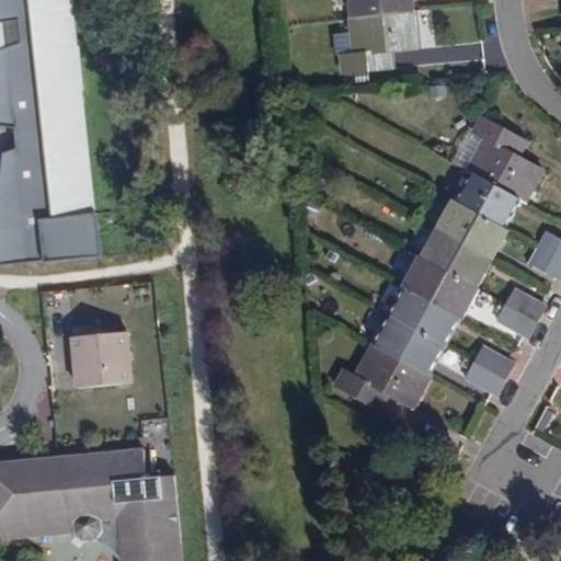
[(75,0),(0,0),(0,23),(19,21),(20,24),(21,41),(21,43),(0,50),(0,126),(14,129),(16,149),(4,155),(0,186),(0,266),(102,258),(75,0)]
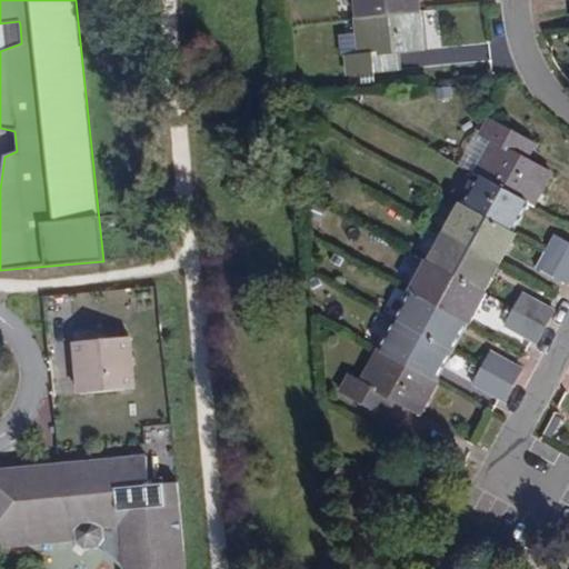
[(420,0),(356,0),(358,17),(422,11),(420,0)]
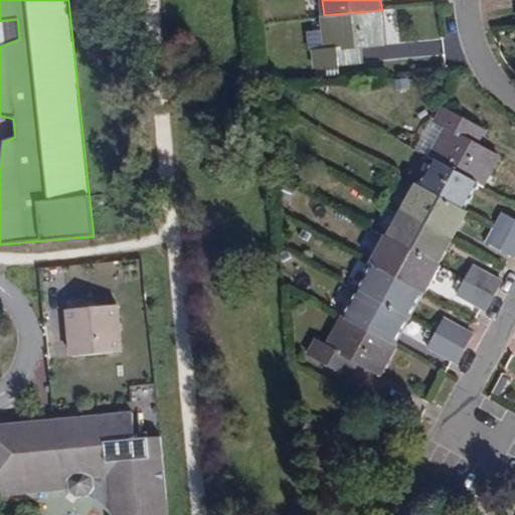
[(384,10),(382,10),(324,15),(321,16),(324,46),(314,47),(316,65),(357,60),(356,46),(364,45),(387,43),(384,10)]
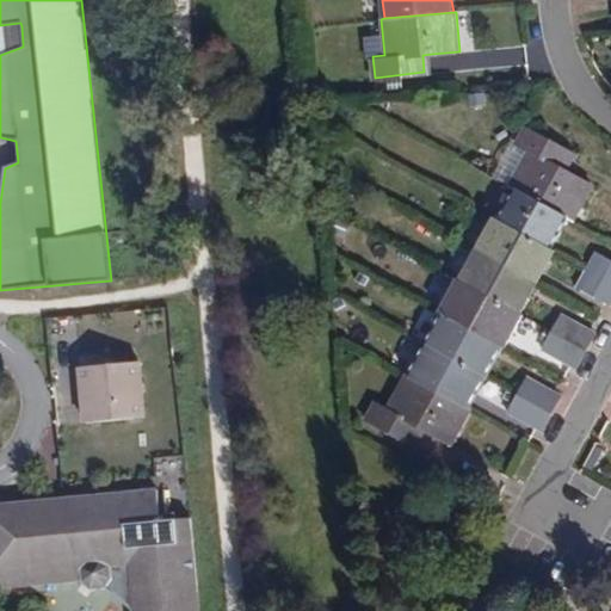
[(22,26),(0,28),(0,51),(23,44),(22,26)]
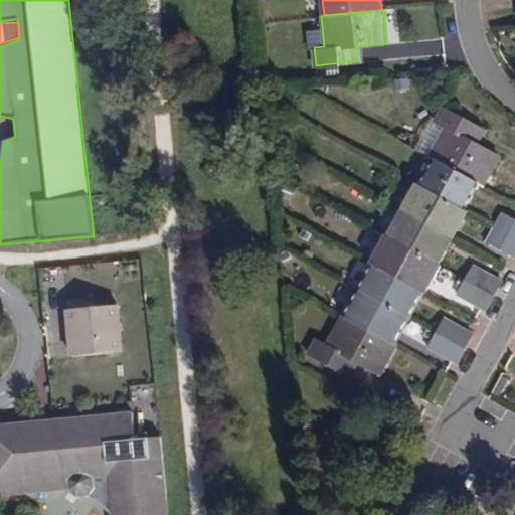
[(357,60),(365,59),(364,45),(356,46),(357,60)]
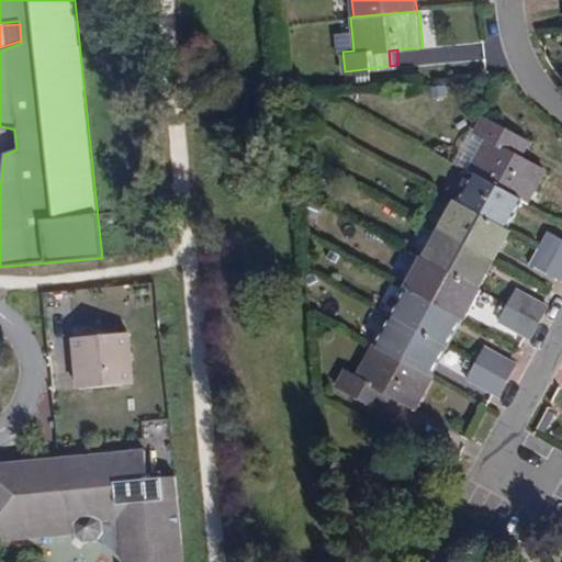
[(471,170),(519,195),(525,199),(544,163),(521,149),(514,145),(523,131),(482,109),(472,126),(485,134),(468,167),(471,170)]
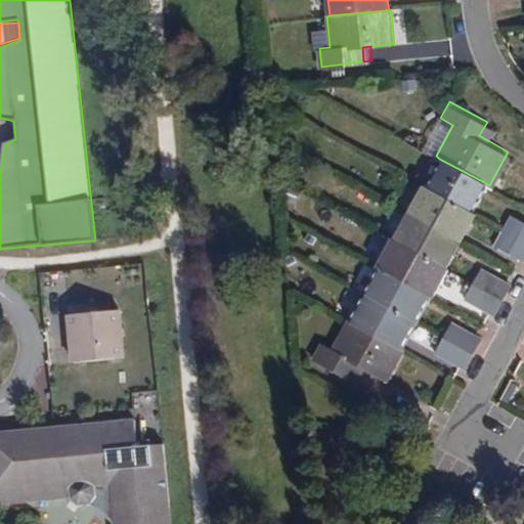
[(479,135),(486,139),(494,126),(487,122),(479,135)]
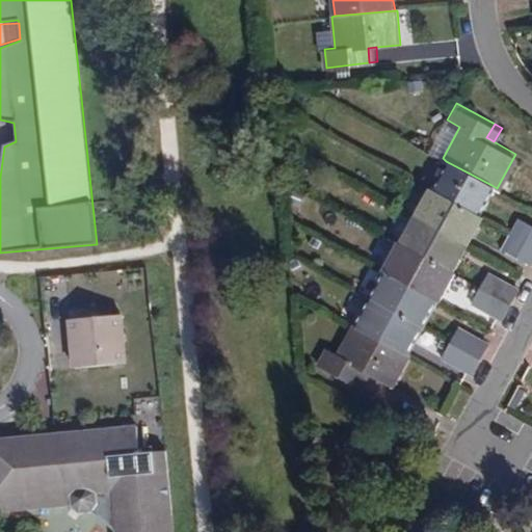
[(446,161),(430,190),(475,214),(491,185),(446,161)]
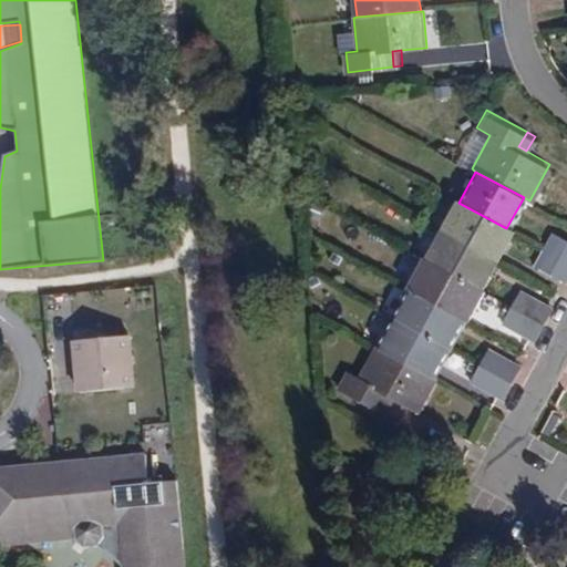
[(506,228),(459,203),(455,200),(439,227),(495,258),(511,229),(506,228)]
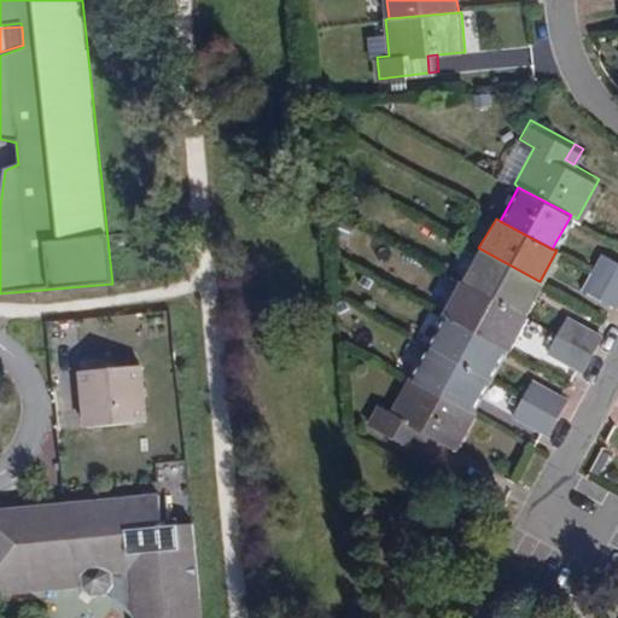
[(478,248),(460,280),(522,314),(540,281),(478,248)]
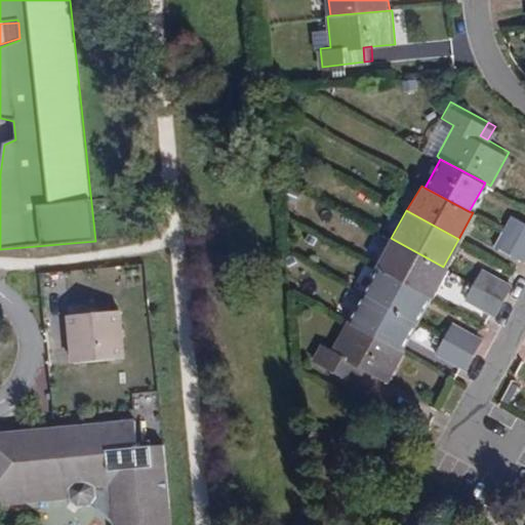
[(524,221),(510,213),(501,229),(524,240),(524,221)]
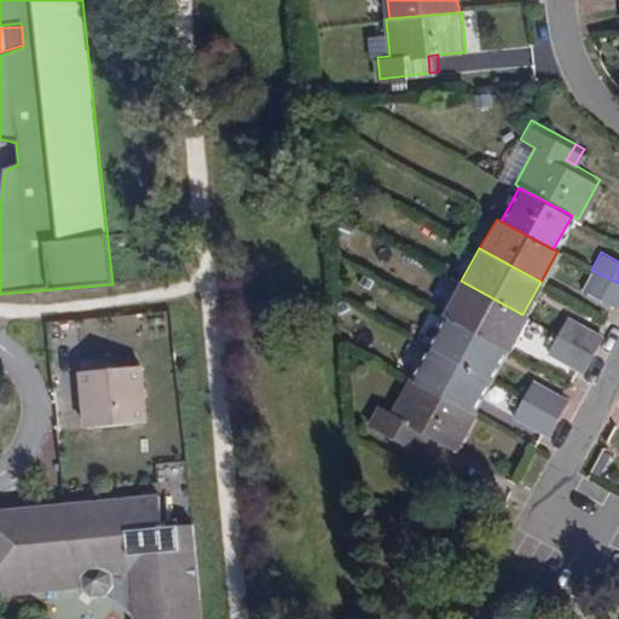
[(618,296),(618,283),(591,270),(583,284),(615,302),(618,296)]
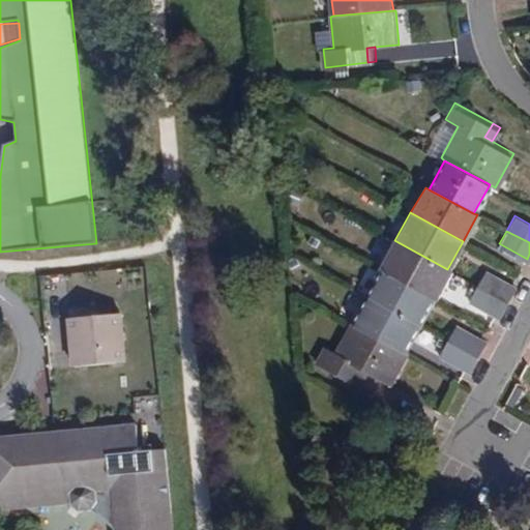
[(380,268),(433,297),(436,299),(450,270),(447,269),(394,240),(391,239),(377,267),(380,268)]
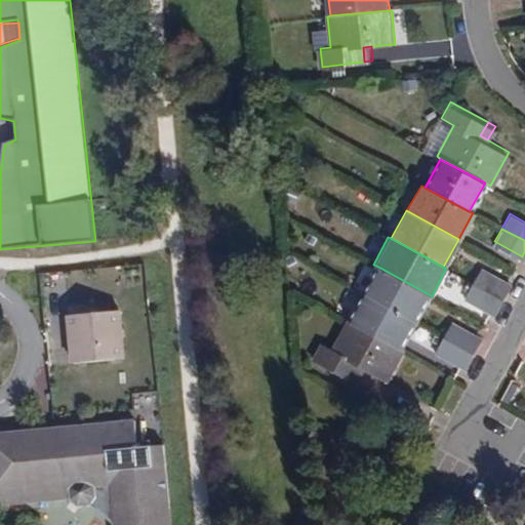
[(413,322),(429,294),(376,266),(361,293),(413,322)]
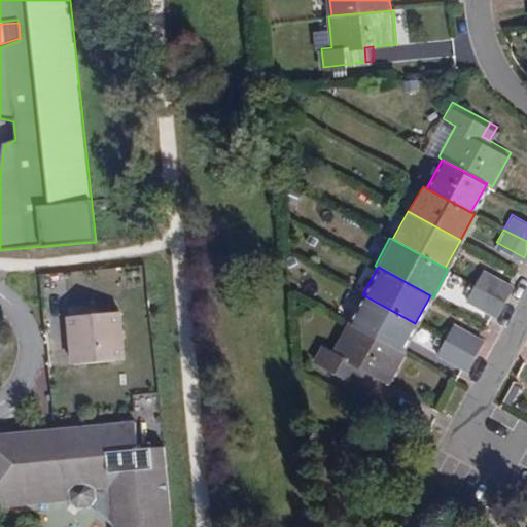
[(482,269),(473,283),(502,299),(511,285),(482,269)]
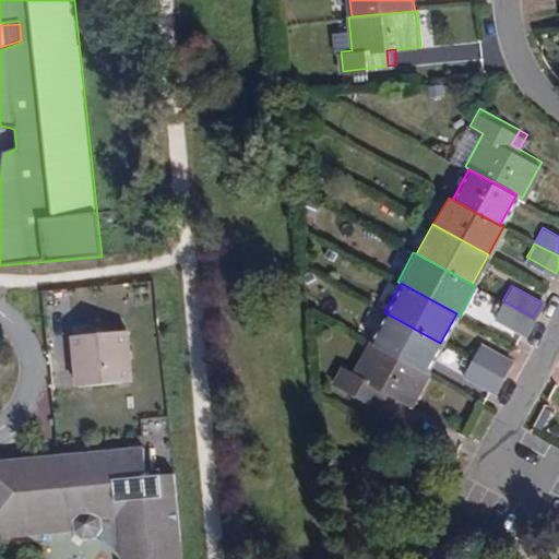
[(468,309),(488,319),(497,302),(477,293),(468,309)]
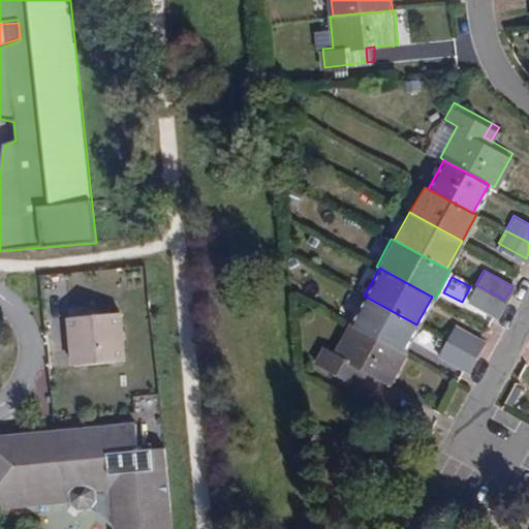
[(504,300),(475,284),(468,297),(497,313),(504,300)]
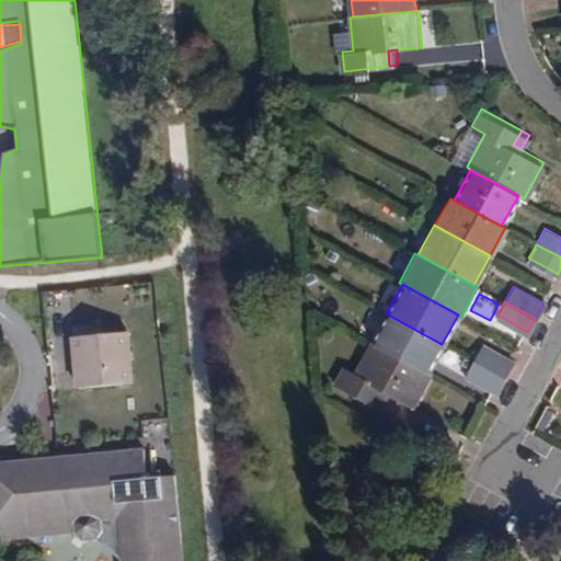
[(386,313),(370,341),(427,371),(442,344),(386,313)]
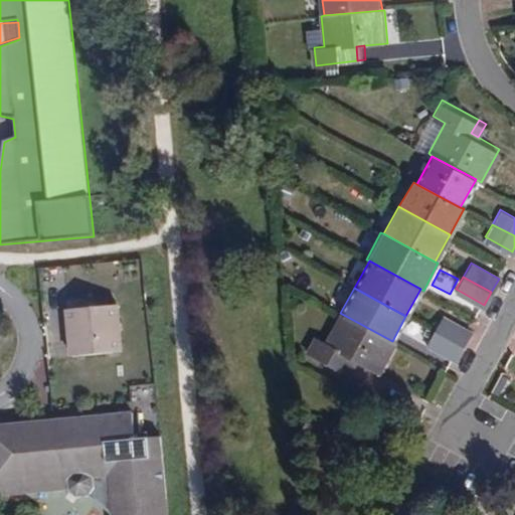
[(128,301),(74,307),(80,358),(134,353),(128,301)]
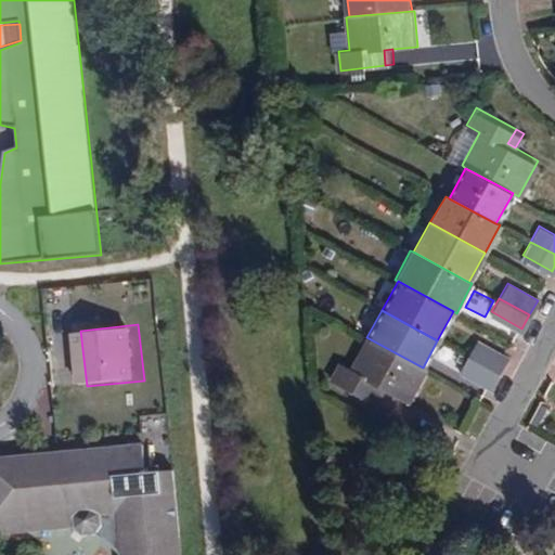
[(423,368),(366,337),(365,336),(349,366),(338,360),(328,377),(366,398),(375,384),(383,388),(405,401),(425,369),(423,368)]
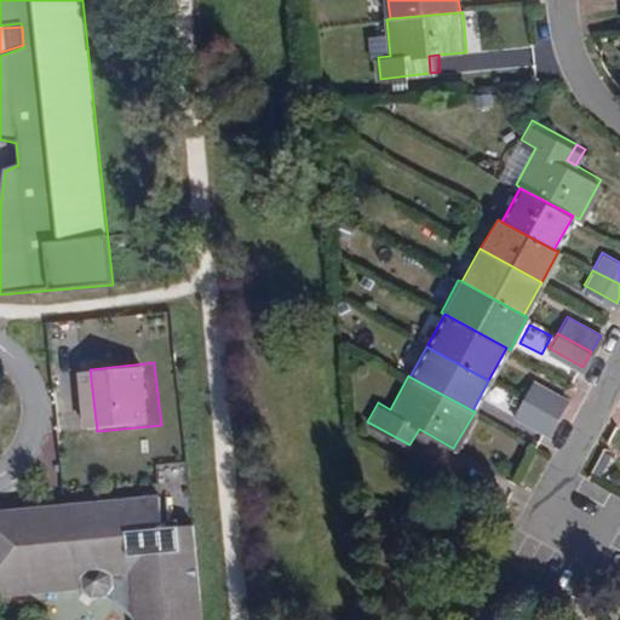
[(532,380),(522,399),(556,415),(564,399),(532,380)]
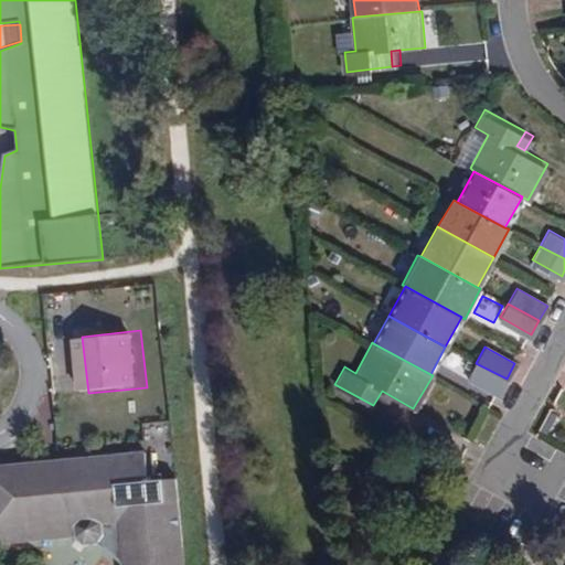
[(507,379),(476,363),(468,376),(499,393),(507,379)]
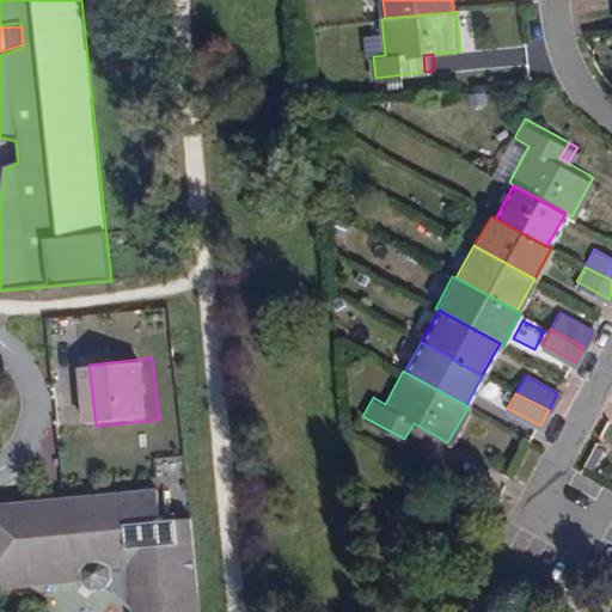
[(422,428),(414,423),(404,439),(412,444),(422,428)]
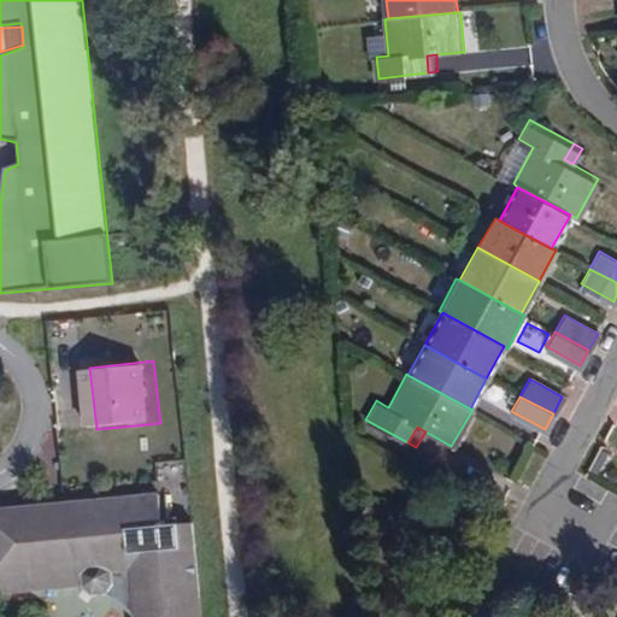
[(104,593),(115,592),(145,615),(145,616),(210,616),(197,494),(0,515),(0,576),(3,597),(95,587),(104,593)]
